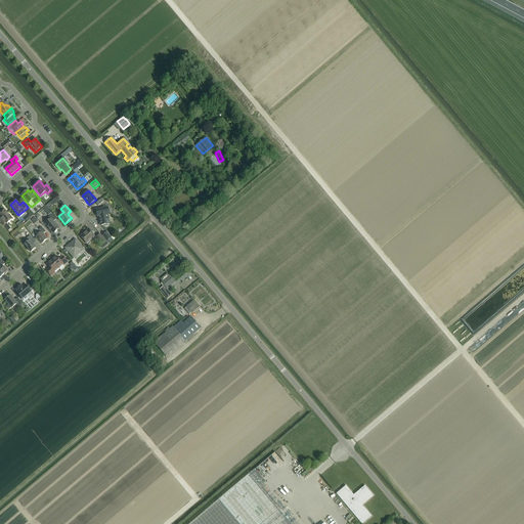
[(102,209),(96,210),(97,216),(98,216),(107,214),(110,214),(107,208),(106,208),(105,207),(104,206),(103,207),(102,207),(102,209)]
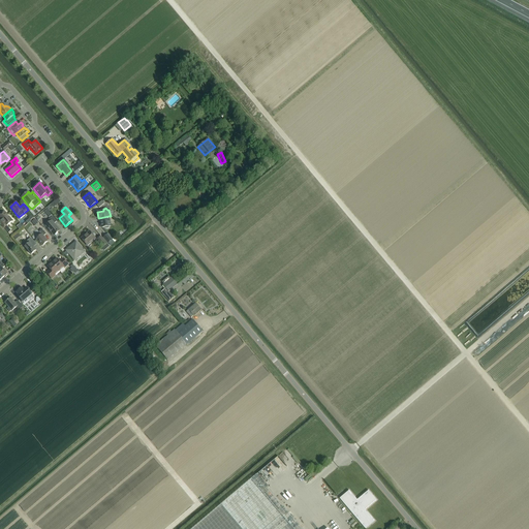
[(0,222),(4,228),(4,227),(3,226),(6,224),(6,225),(12,221),(10,219),(7,216),(4,212),(2,214),(1,214),(0,214),(0,217),(1,219),(0,219),(0,222)]
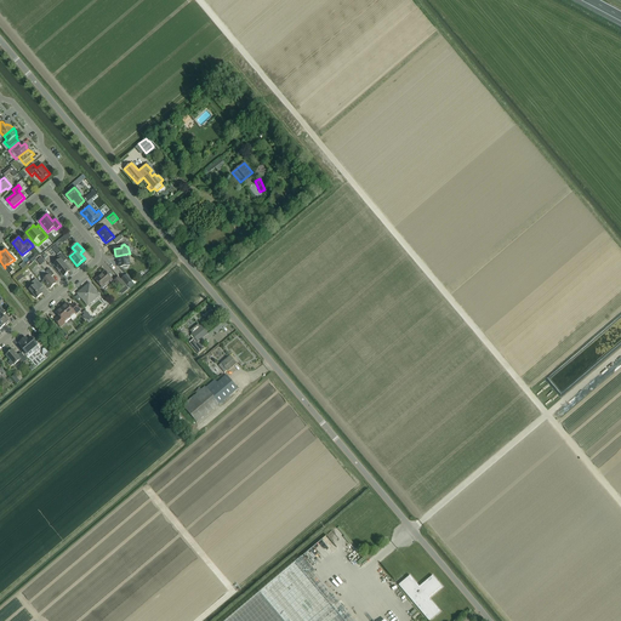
[(63,277),(70,271),(63,262),(67,260),(62,254),(57,257),(60,261),(53,266),(63,277)]
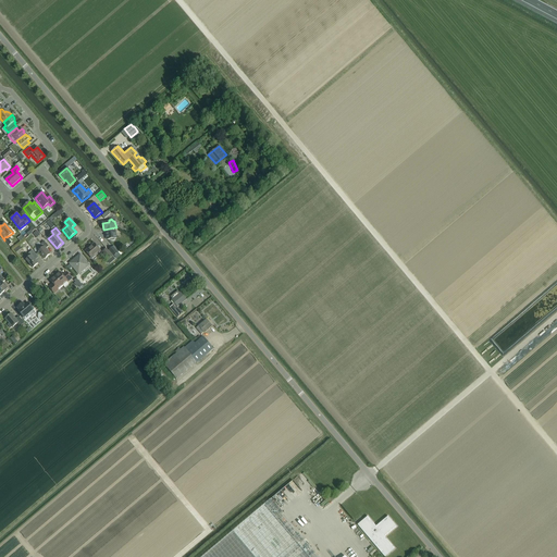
[(114,239),(114,238),(116,238),(114,227),(104,230),(107,239),(111,239),(112,240),(113,240),(114,239)]
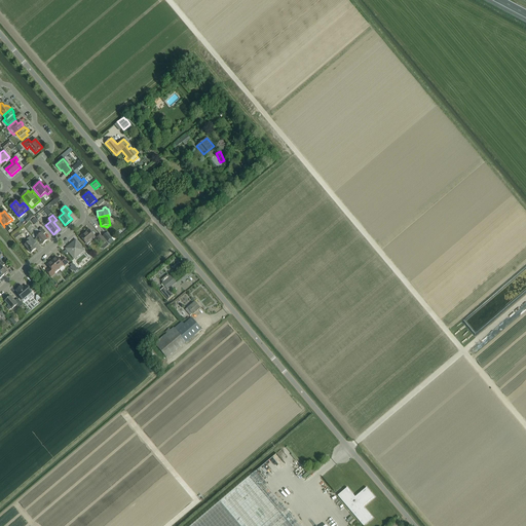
[(42,245),(47,239),(43,234),(45,232),(42,228),(41,227),(39,230),(41,233),(36,237),(39,240),(42,245)]
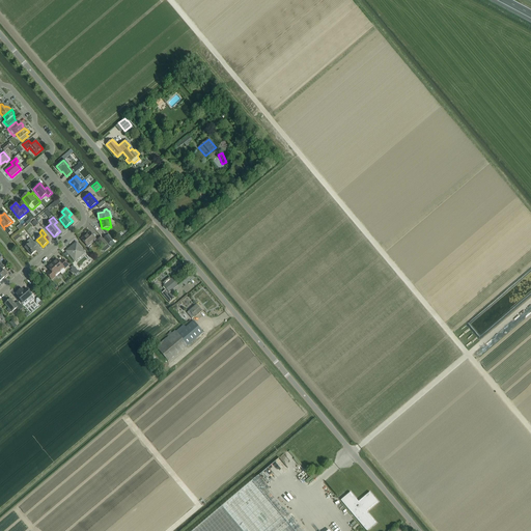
[(87,247),(96,240),(89,231),(81,239),(87,247)]
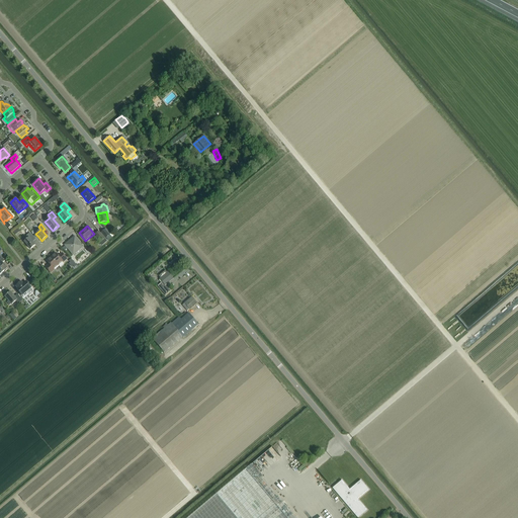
[(101,242),(104,239),(98,232),(95,235),(101,242)]
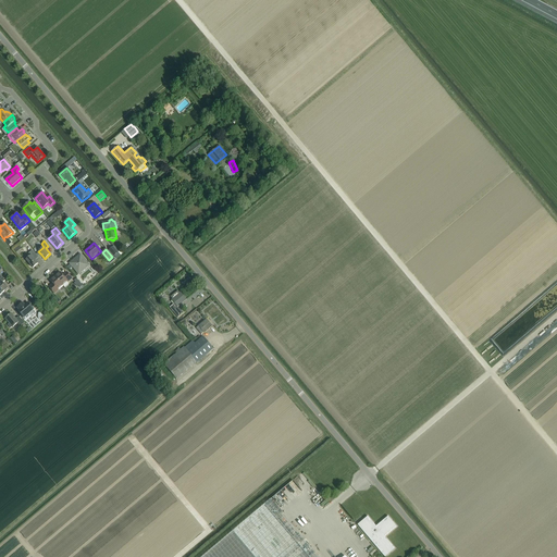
[(33,268),(38,263),(34,259),(37,256),(34,251),(32,250),(26,255),(28,258),(26,260),(33,268)]
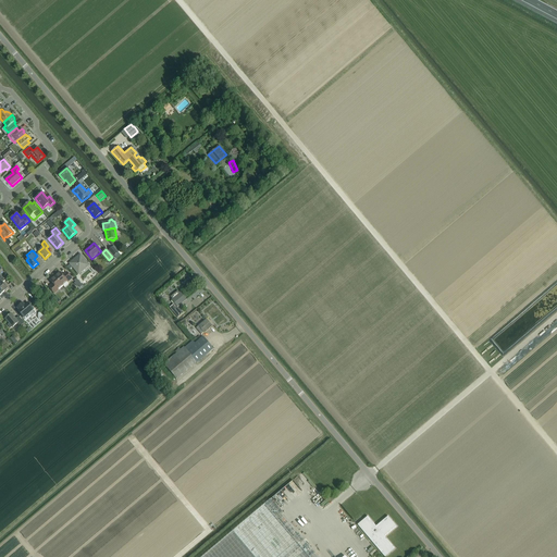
[(78,274),(89,264),(84,259),(81,255),(70,263),(78,274)]
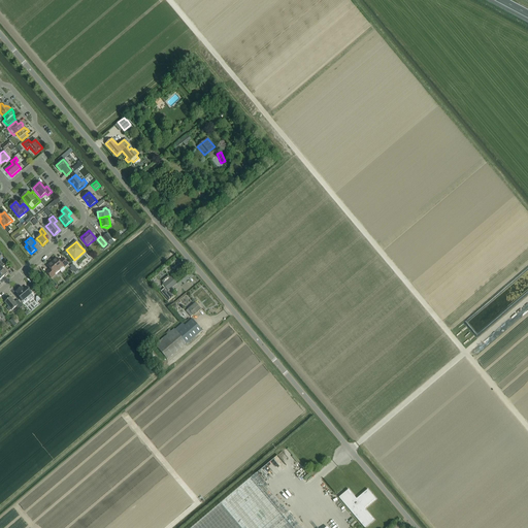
[(60,261),(57,258),(52,262),(59,270),(64,266),(64,267),(68,264),(63,258),(60,261)]
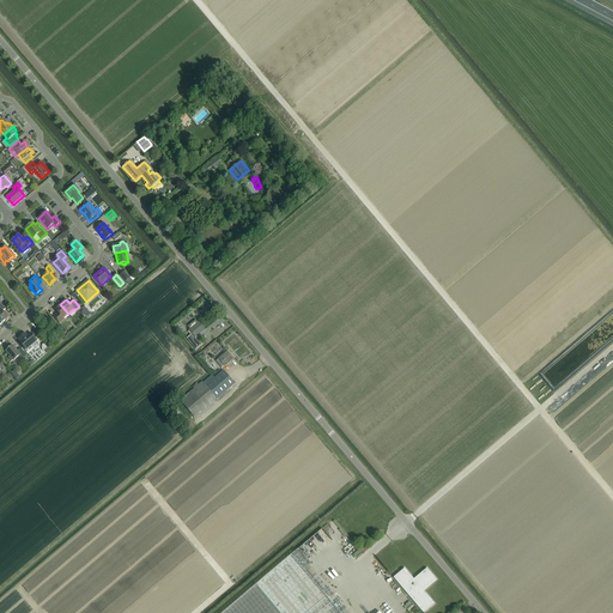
[(60,323),(65,320),(64,319),(68,314),(60,304),(55,309),(59,313),(54,316),(60,323)]
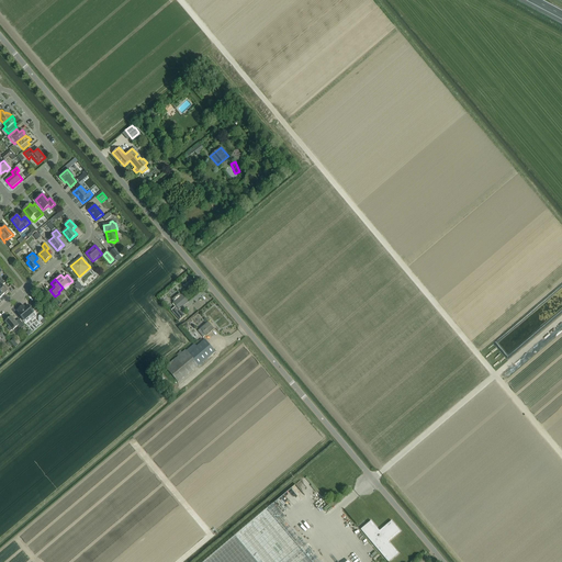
[(170,310),(173,313),(179,319),(180,319),(184,315),(179,310),(188,302),(182,295),(181,295),(179,293),(172,300),(173,301),(173,302),(176,305),(170,310)]
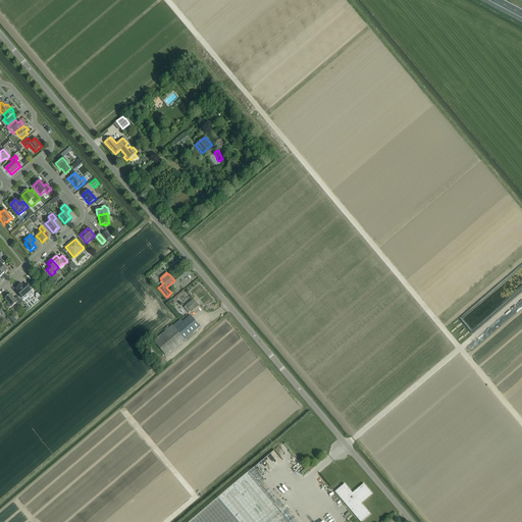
[(30,288),(27,283),(23,286),(21,283),(16,289),(18,291),(17,292),(20,296),(21,298),(27,294),(29,296),(34,293),(31,290),(32,290),(30,288)]
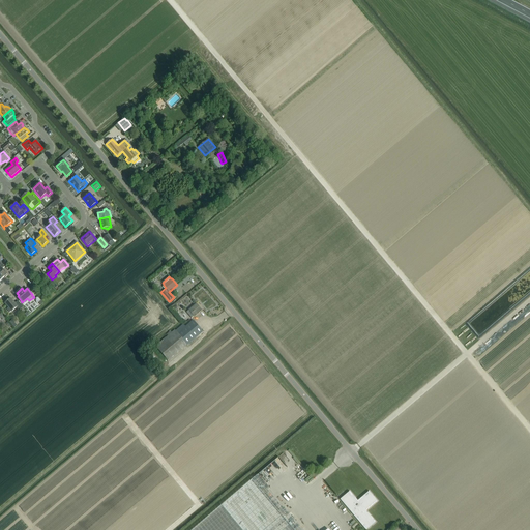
[(13,302),(10,298),(5,303),(8,307),(6,310),(9,313),(11,311),(11,312),(17,307),(19,311),(23,307),(21,305),(18,301),(16,302),(15,302),(13,302)]
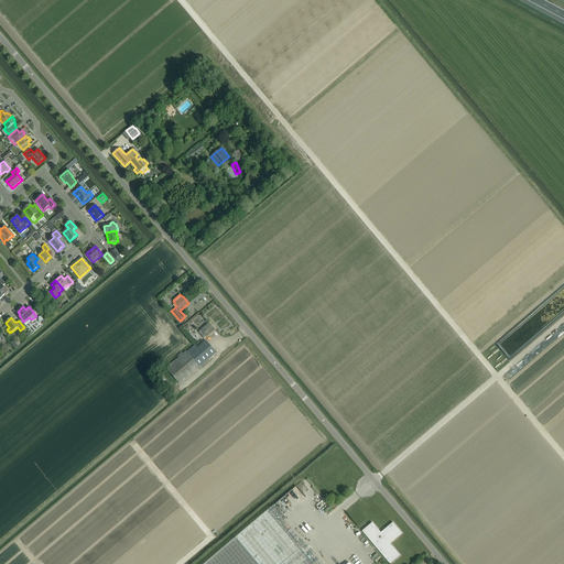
[(207,336),(215,331),(209,323),(198,332),(204,338),(206,336),(207,336)]
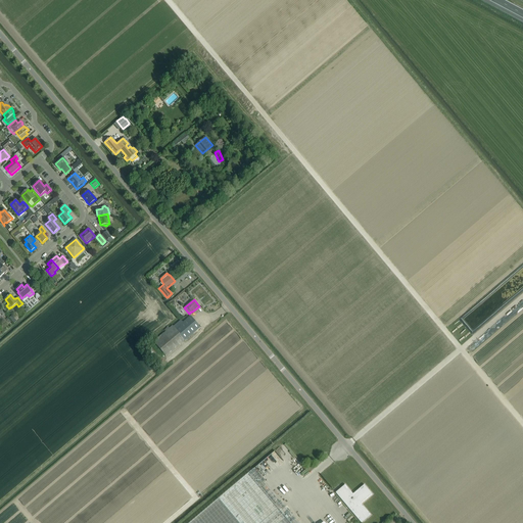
[(200,327),(191,316),(183,322),(180,319),(173,326),(172,325),(169,328),(167,326),(163,329),(165,331),(153,341),(162,351),(165,355),(184,340),(185,340),(200,327)]
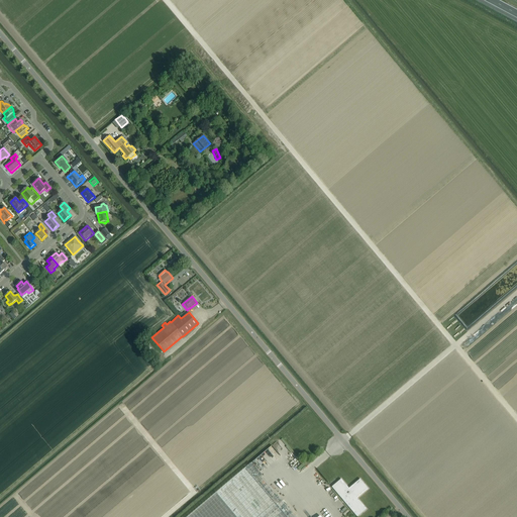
[(150,354),(157,350),(148,340),(143,345),(150,354)]
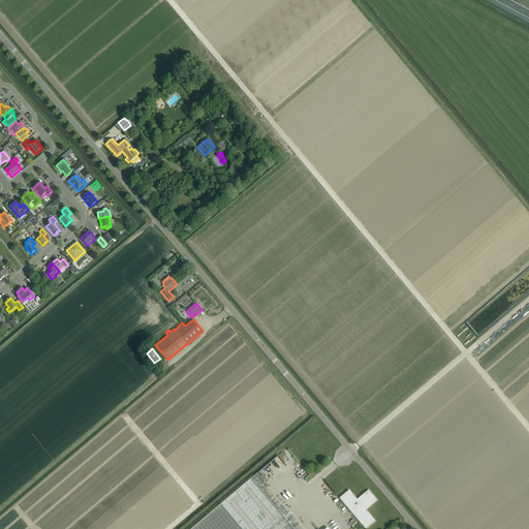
[(302,528),(256,474),(191,528),(329,528),(327,528),(302,528)]
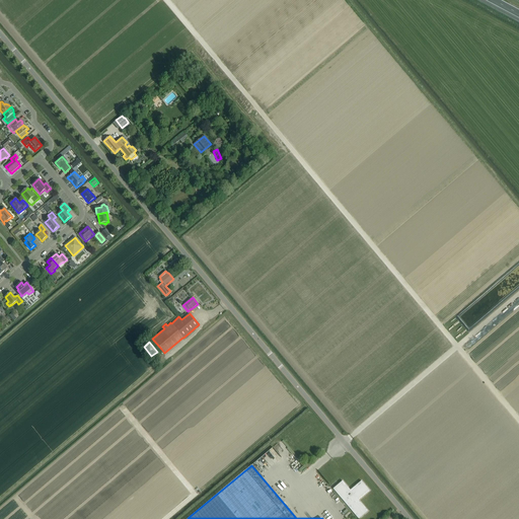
[(343,480),(332,489),(358,518),(368,511),(358,500),(369,491),(362,480),(351,491),(343,480)]
